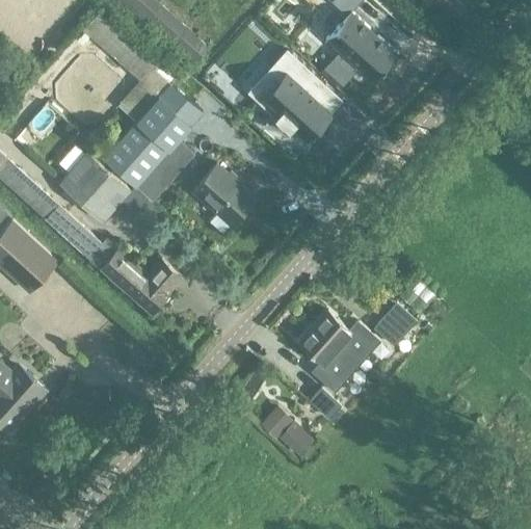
[(351,11),(324,40),(325,41),(326,40),(371,80),(370,81),(370,82),(397,53),(396,52),(395,53),(350,14),(351,11)]
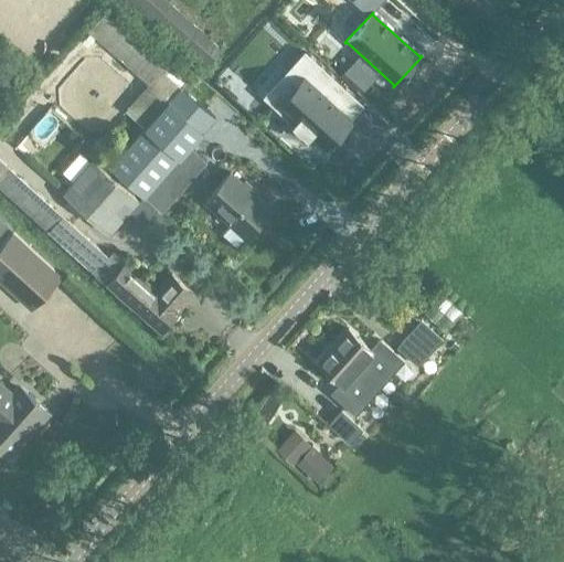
[(344,91),(306,55),(286,77),(295,86),(287,95),(276,106),(295,123),(291,126),(293,127),(294,126),(307,139),(306,140),(307,140),(312,145),(322,154),(341,134),(340,133),(339,131),(346,125),(329,109),(344,91)]
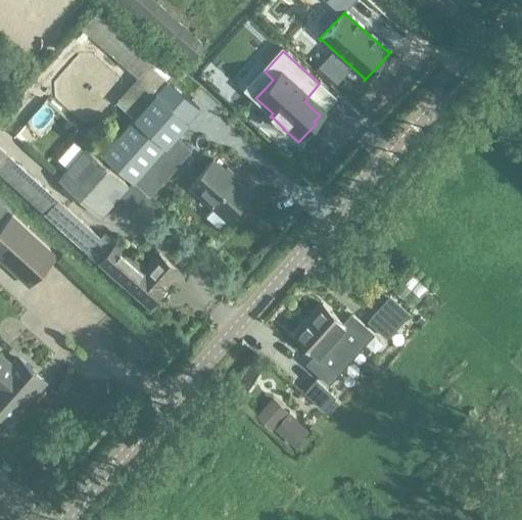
[(165,82),(99,156),(148,199),(191,151),(175,137),(198,110),(165,82)]
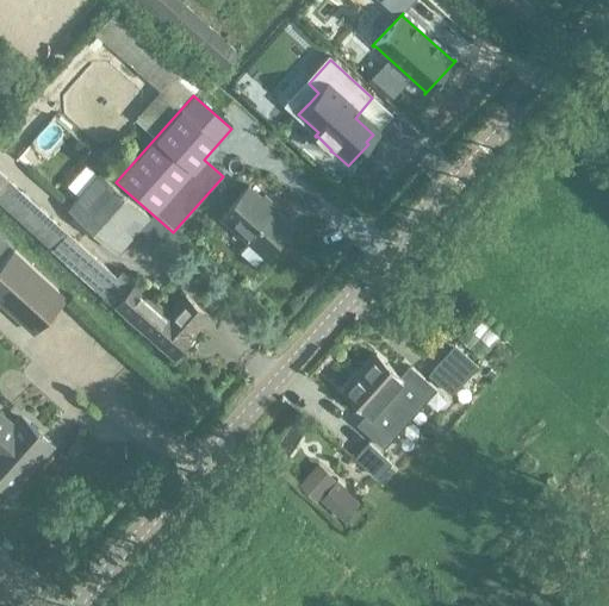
[(118,256),(150,219),(98,173),(66,210),(118,256)]
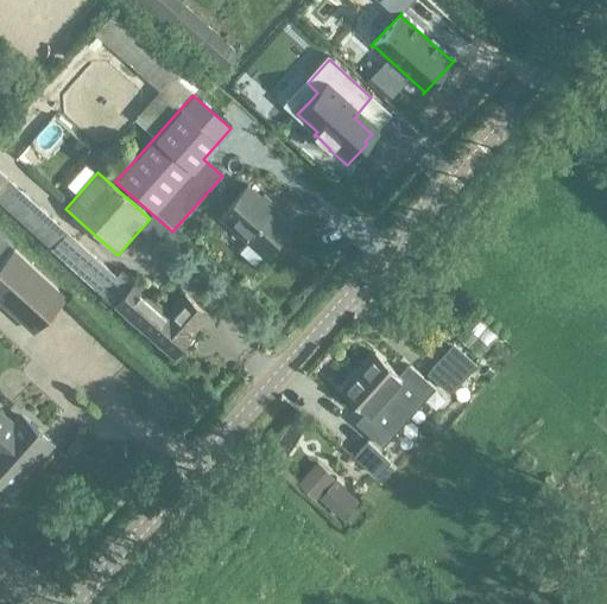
[(0,204),(111,305),(132,281),(120,272),(115,278),(8,182),(0,190),(0,204)]
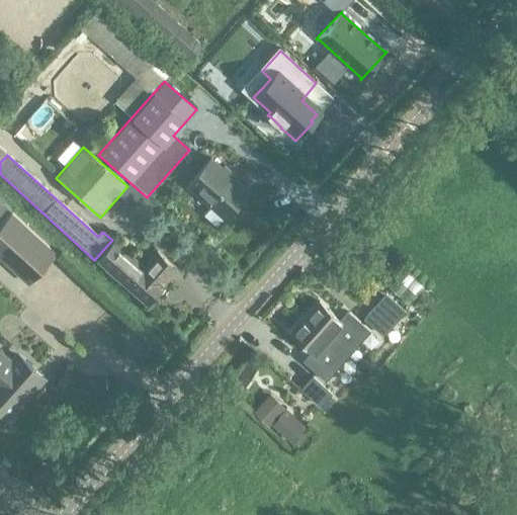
[(190,185),(213,206),(205,216),(218,227),(226,218),(227,219),(249,194),(212,161),(190,185)]
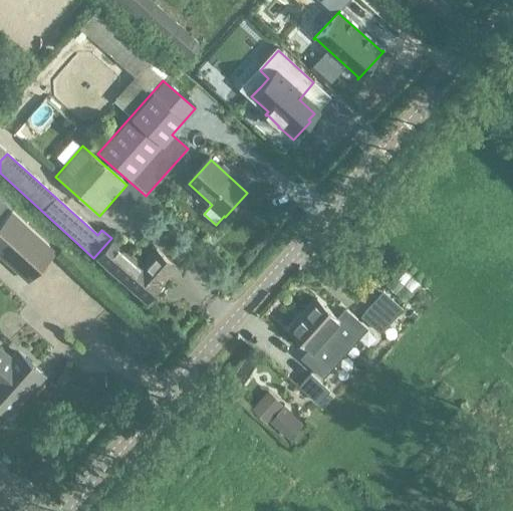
[(0,249),(33,279),(55,254),(10,214),(0,225),(0,249)]
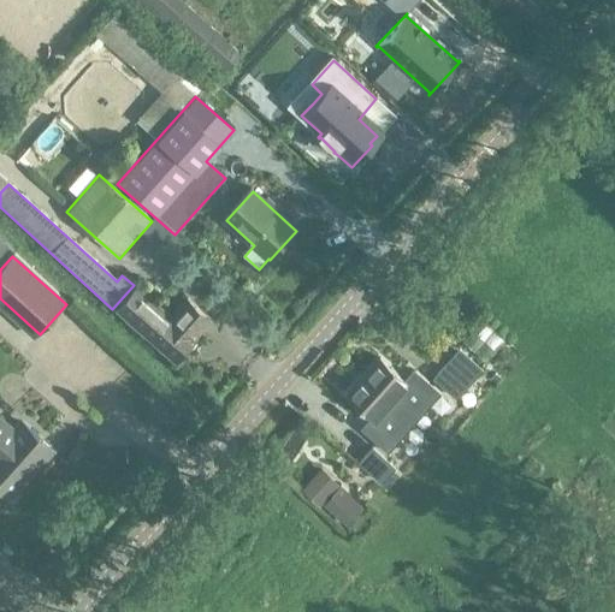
[(185,299),(171,318),(135,285),(114,309),(175,362),(211,322),(185,299)]
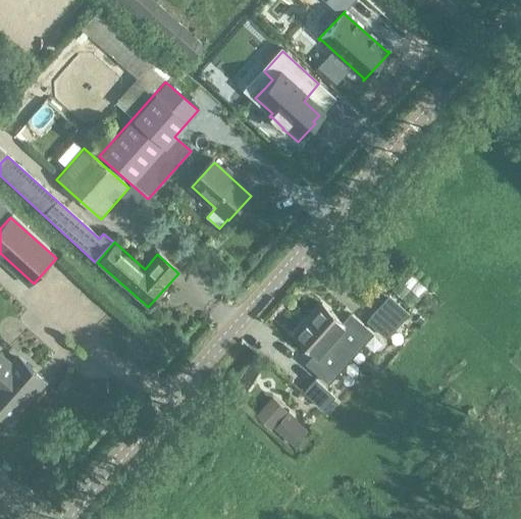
[(428,292),(409,273),(392,292),(411,310),(428,292)]
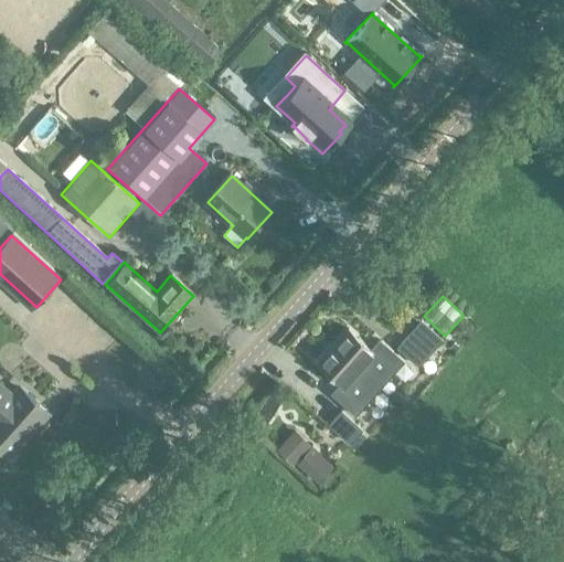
[(416,367),(428,353),(443,337),(419,318),(394,347),(396,349),(416,367)]
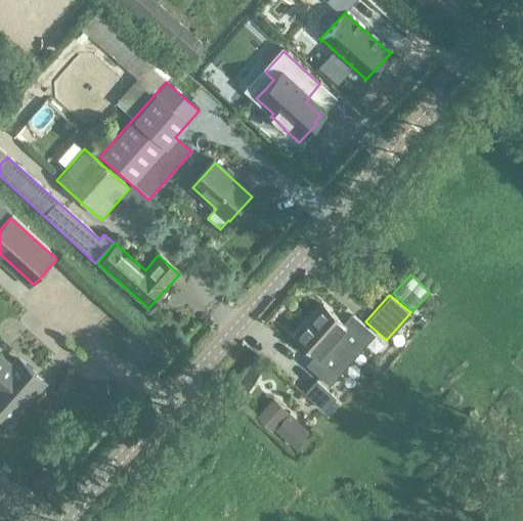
[(324,309),(310,324),(352,362),(376,338),(355,318),(346,329),(324,309)]
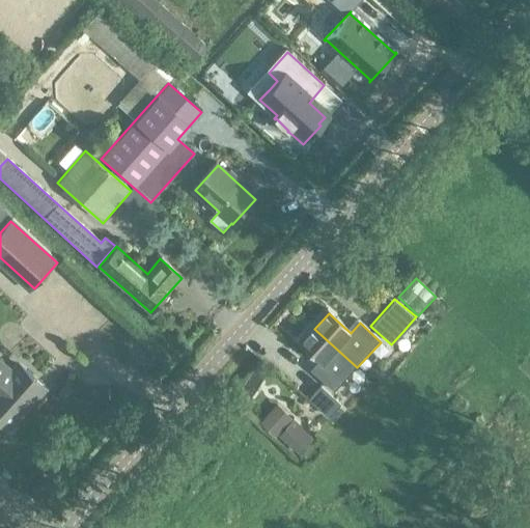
[(357,367),(314,329),(300,344),(322,364),(313,372),(334,392),(357,367)]
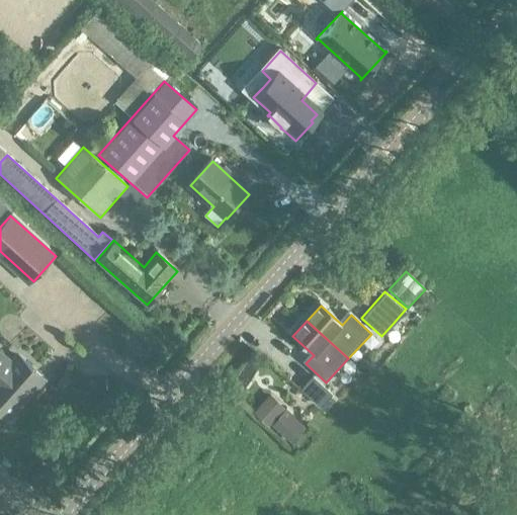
[(0,412),(9,420),(44,381),(18,358),(13,364),(0,352),(0,412)]
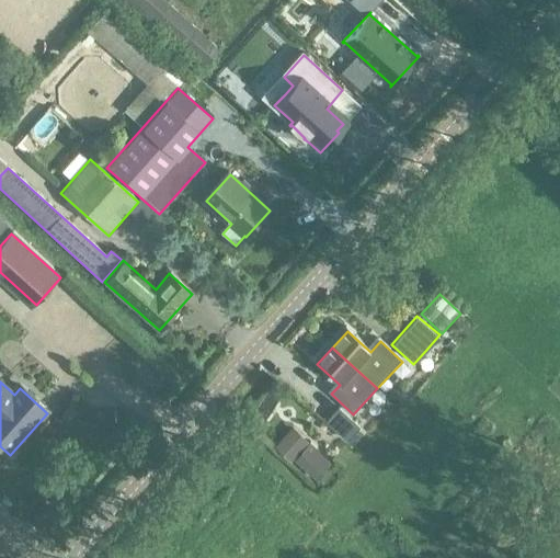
[(347,442),(361,428),(340,409),(328,423),(347,442)]
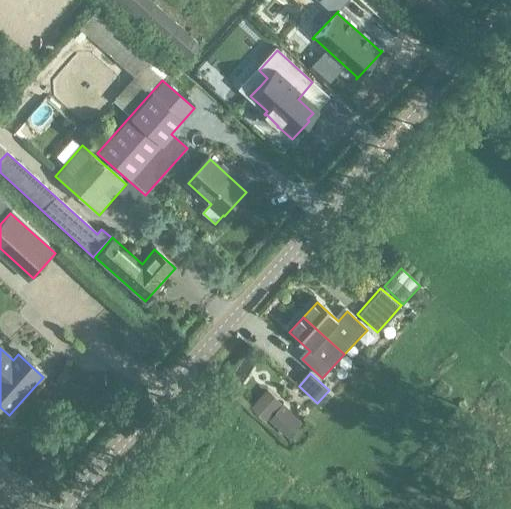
[(266,420),(274,411),(267,404),(259,413),(266,420)]
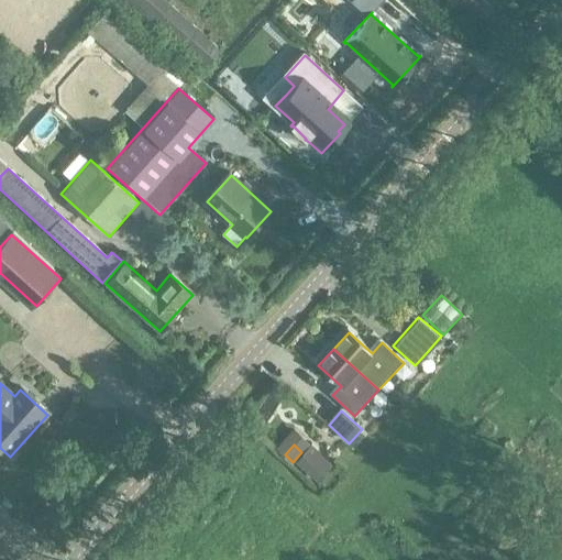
[(332,464),(311,445),(293,465),(315,485),(332,464)]
